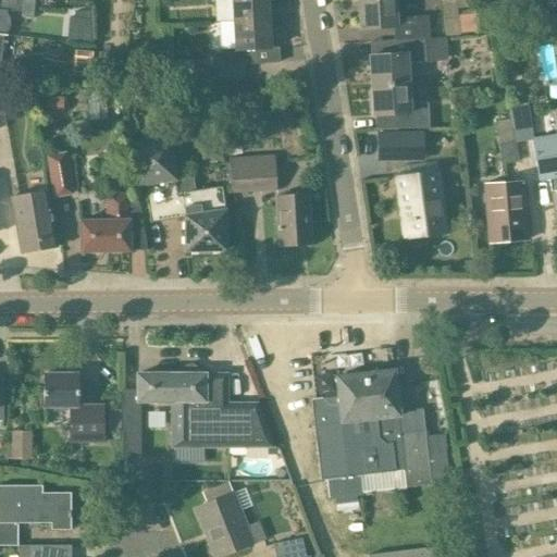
[(0,0),(0,35),(3,36),(8,31),(9,25),(9,20),(5,14),(5,11),(22,12),(23,0),(0,0)]
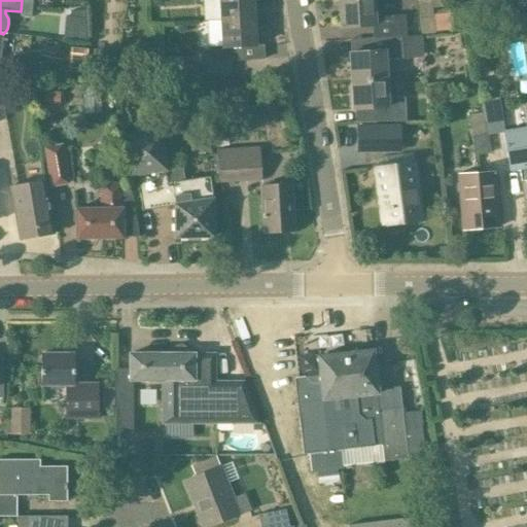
[(22,0),(21,11),(21,16),(31,18),(32,0),(22,0)]
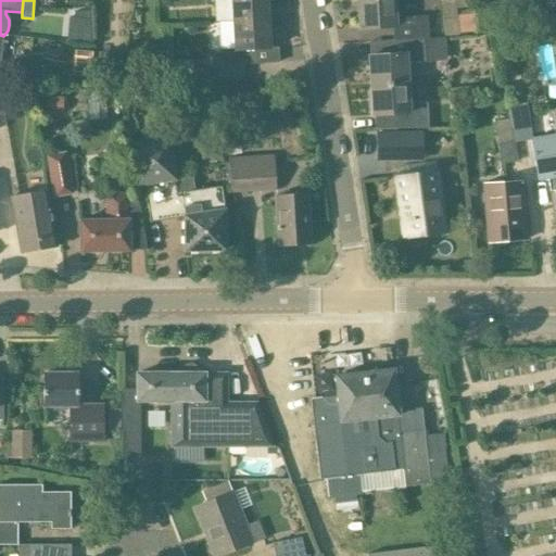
[(232,0),(234,21),(268,20),(266,0),(232,0)]
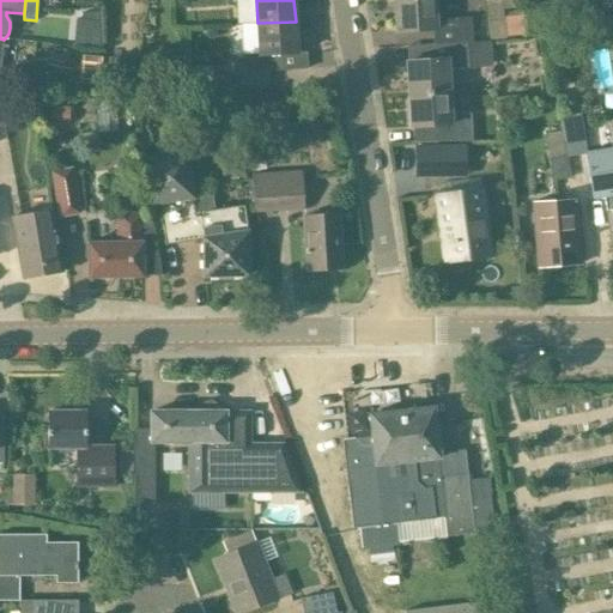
[(434,29),(435,43),(466,41),(473,41),(471,16),(437,19),(435,0),(393,0),(396,31),(434,29)]
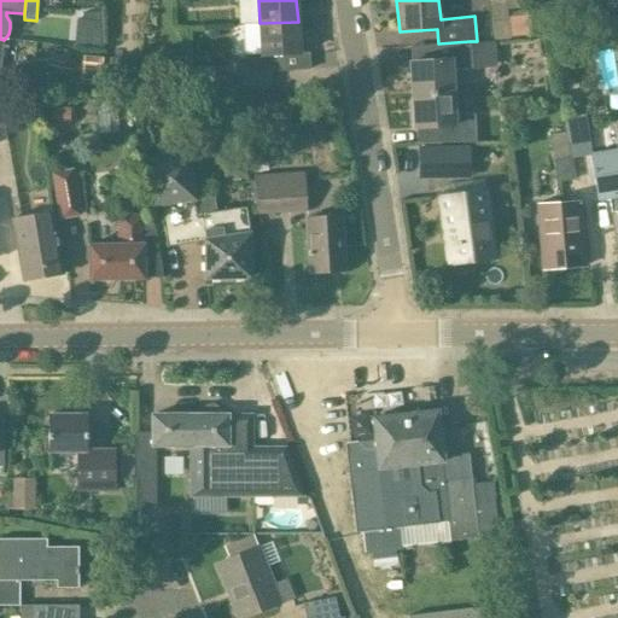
[(76,12),(77,42),(103,41),(100,11),(76,12)]
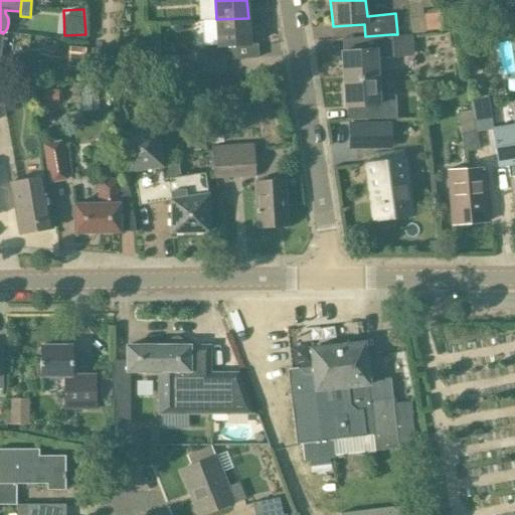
[(248,18),(216,19),(218,44),(205,45),(206,60),(237,58),(236,45),(249,44),(248,18)]
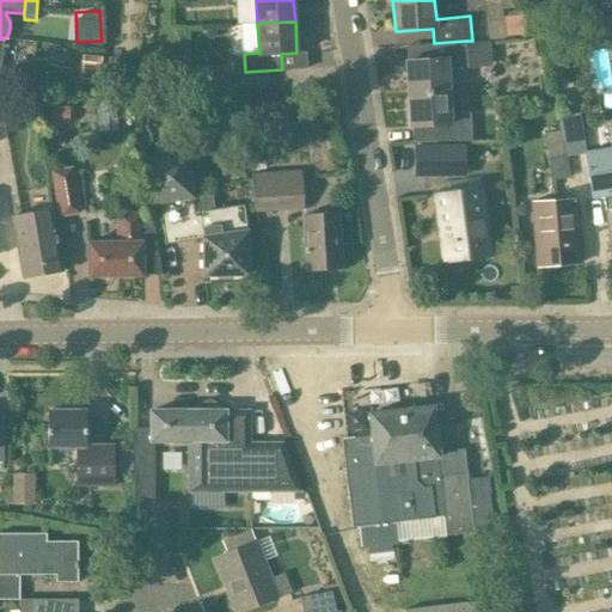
[(0,87),(1,89),(20,87),(22,72),(0,69),(4,40),(0,38),(0,87)]
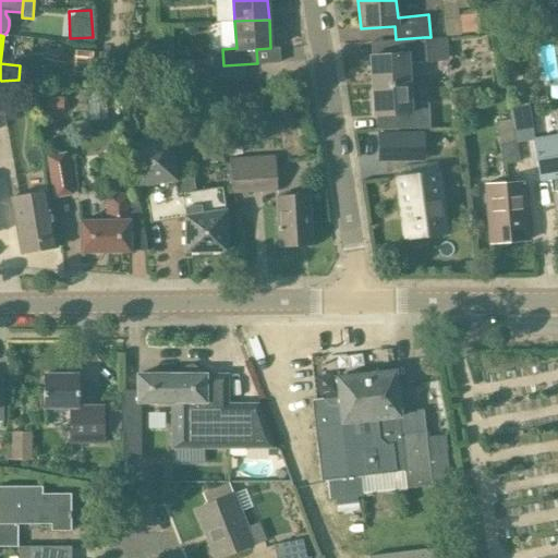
[(370,57),(372,86),(410,83),(408,62),(425,61),(424,37),(396,39),(389,39),(390,55),(370,57)]
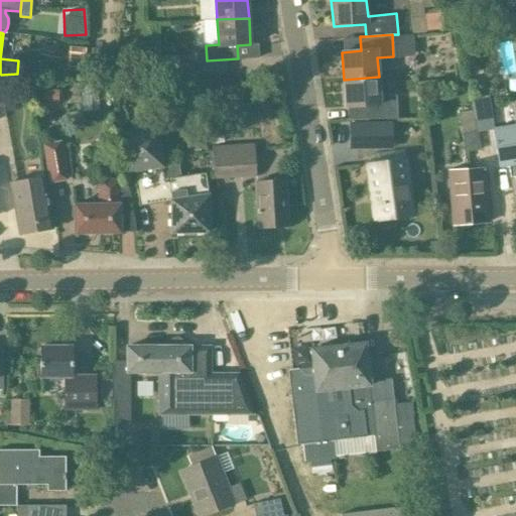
[(380,96),(379,77),(344,80),(346,107),(366,105),(367,121),(398,118),(397,95),(380,96)]
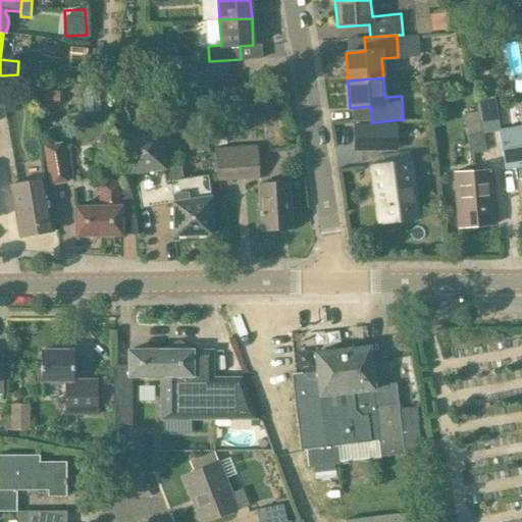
[(479,102),(483,133),(500,129),(496,100),(479,102)]
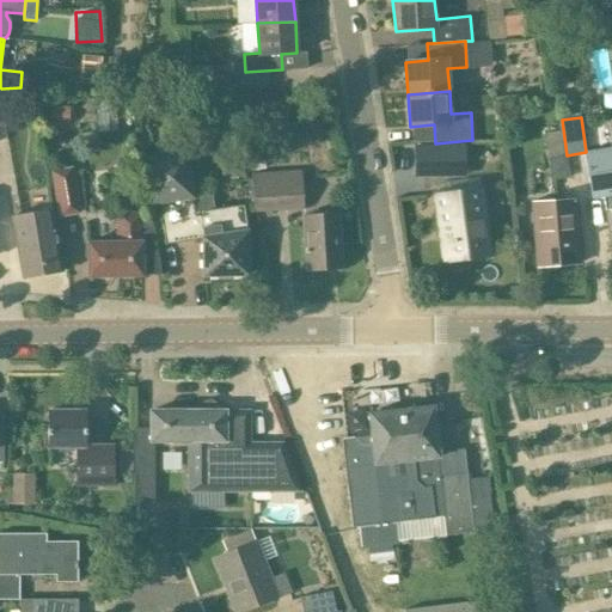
[(611,150),(585,154),(592,197),(603,196),(611,254),(611,150)]
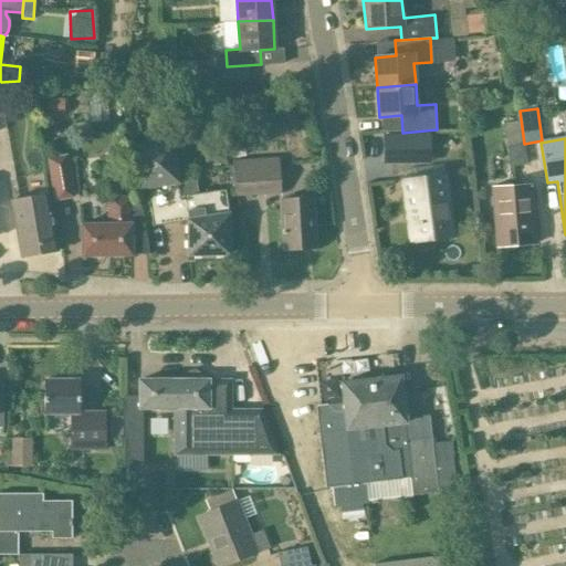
[(385,167),(416,166),(415,139),(384,140),(385,167)]
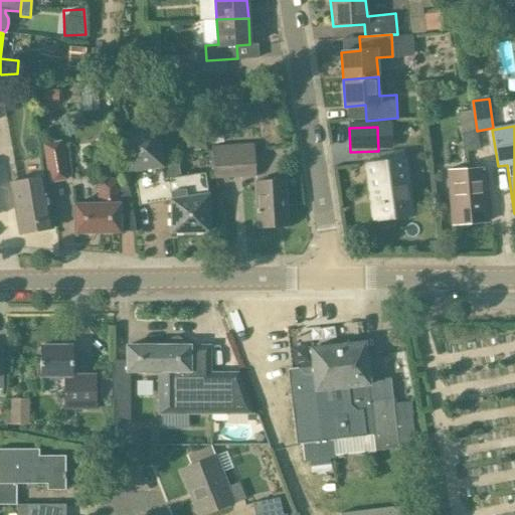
[(139,205),(151,203),(148,182),(156,180),(154,175),(162,172),(161,165),(162,165),(156,129),(124,134),(129,169),(133,168),(134,171),(139,205)]
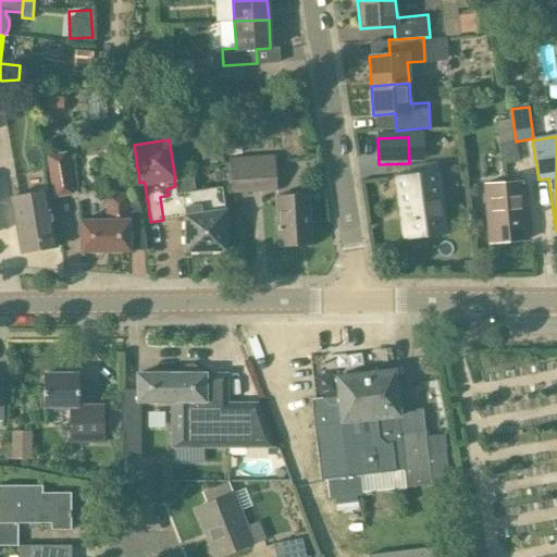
[(73,193),(65,150),(46,153),(53,196),(73,193)]
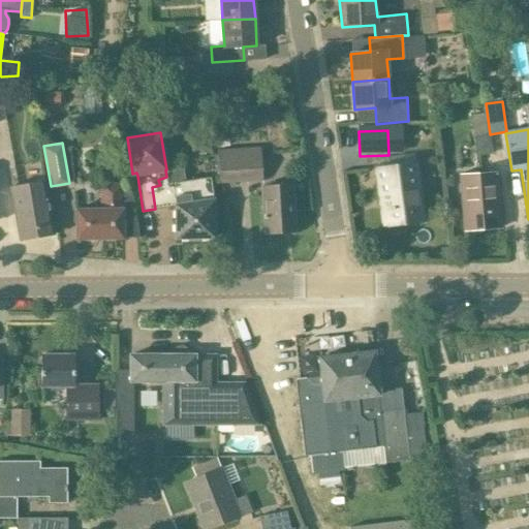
[(262,181),(260,147),(217,150),(219,184),(262,181)]
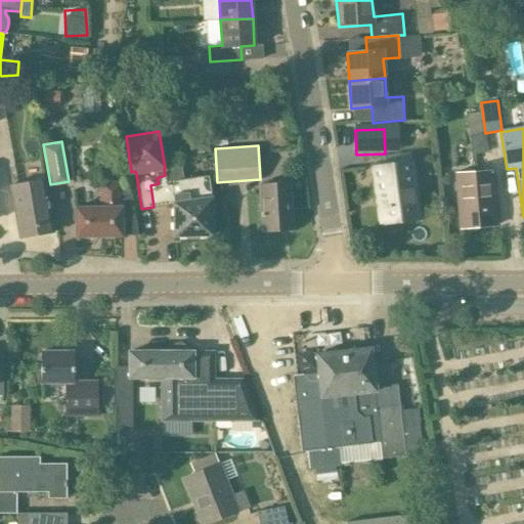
[(420,219),(412,163),(374,168),(381,224),(420,219)]
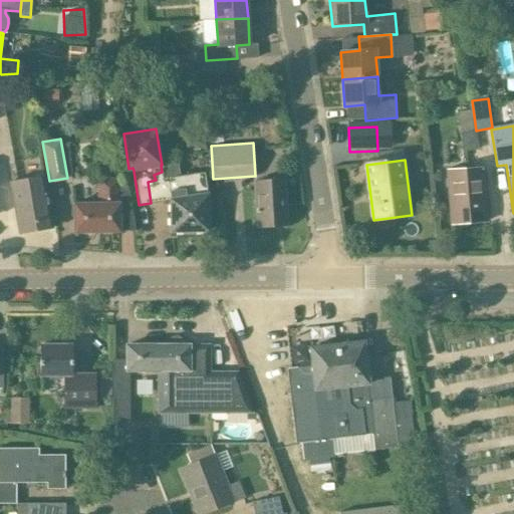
[(148,182),(151,203),(170,201),(170,231),(207,231),(207,196),(203,174),(178,178),(176,163),(162,165),(161,165),(162,172),(154,175),(156,180),(148,182)]
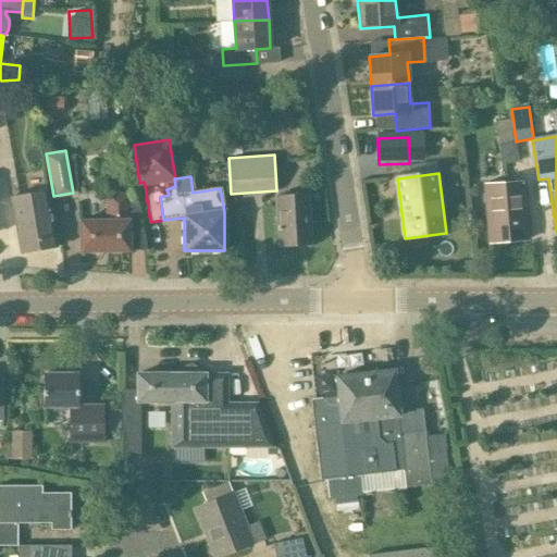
[(528,240),(522,182),(484,185),(489,244),(528,240)]
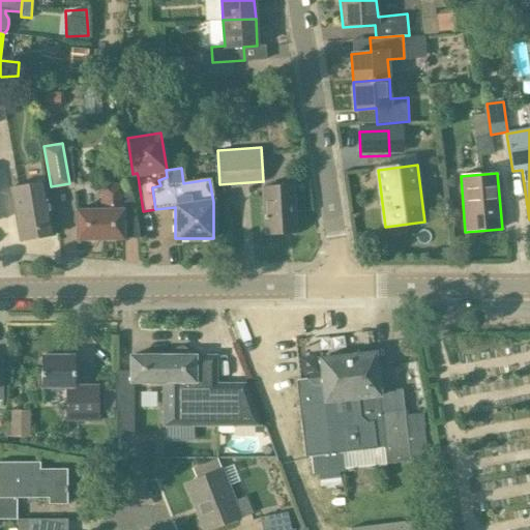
[(54,234),(45,181),(9,187),(20,240),(54,234)]
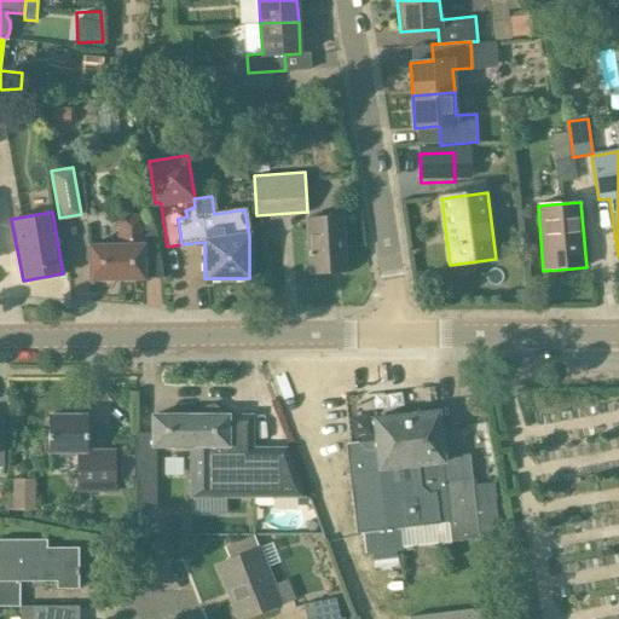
[(90,279),(144,279),(144,278),(162,277),(152,223),(143,224),(143,215),(117,215),(117,244),(90,244),(90,279)]
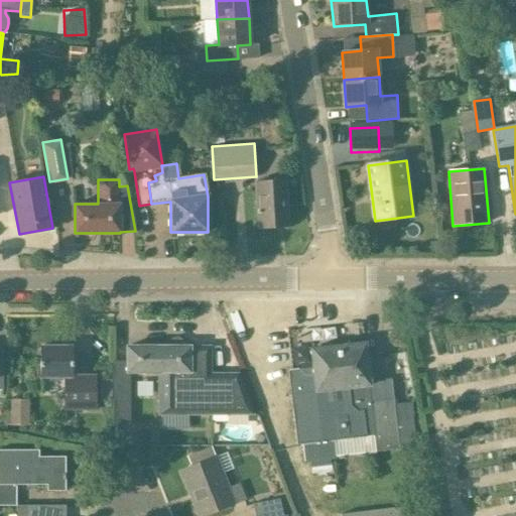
[(287,226),(285,180),(255,182),(258,228),(287,226)]
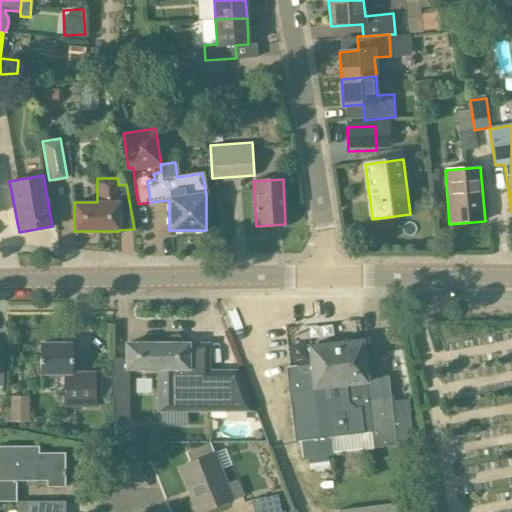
[(186,343),(182,343),(182,342),(182,341),(182,340),(181,339),(181,338),(180,338),(180,337),(179,336),(178,336),(176,335),(175,335),(174,335),(173,335),(172,335),(171,335),(170,336),(169,337),(168,338),(167,338),(166,339),(166,340),(166,341),(165,342),(165,343),(126,343),(126,359),(126,370),(130,370),(157,370),(157,411),(160,411),(187,411),(191,411),(250,411),(235,371),(208,371),(208,344),(186,344),(186,343)]
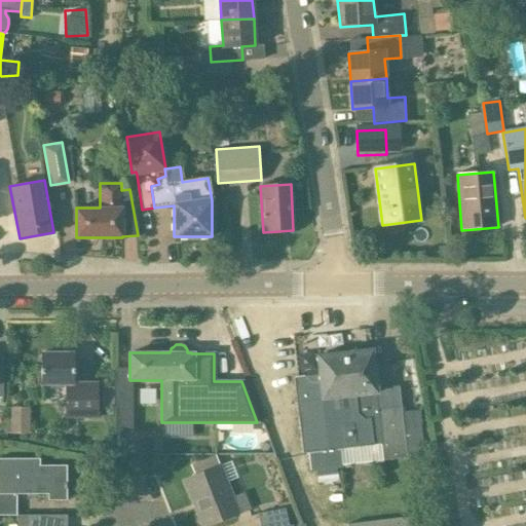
[(404,431),(401,406),(377,409),(370,349),(316,355),(318,375),(298,377),(294,377),(303,453),(381,444),(383,460),(423,455),(420,429),(404,431)]
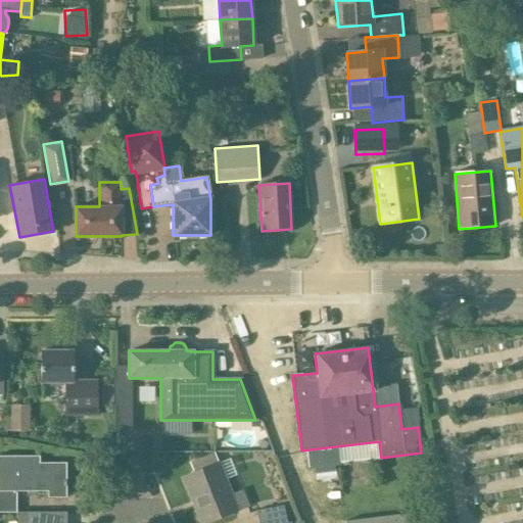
[(65,415),(79,415),(98,415),(98,381),(80,381),(73,382),(73,351),(40,351),(41,382),(65,382),(65,399),(65,415)]
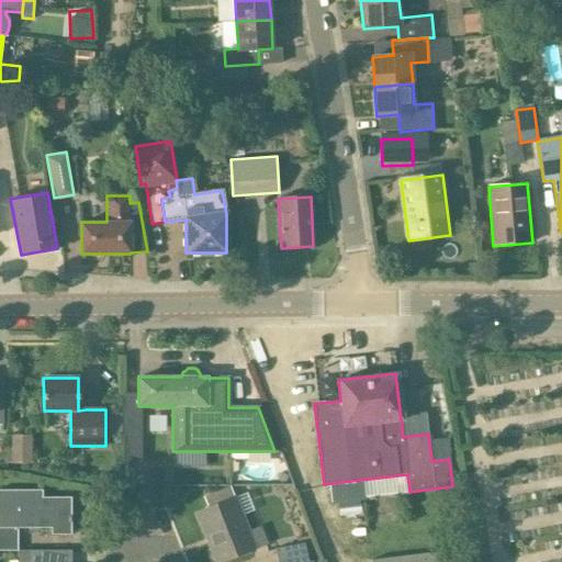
[(123,413),(122,463),(142,463),(143,413),(123,413)]
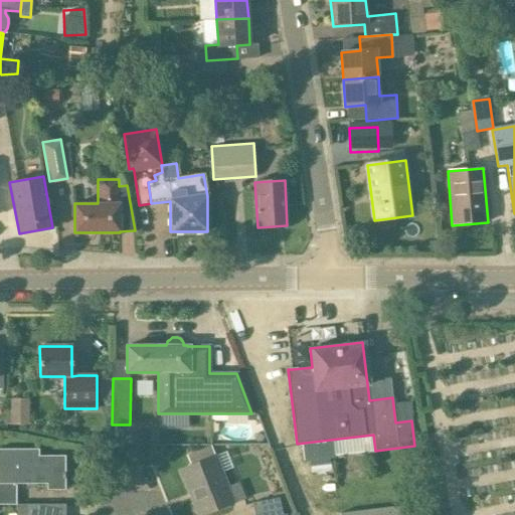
[(10,423),(30,423),(30,397),(10,397),(10,423)]
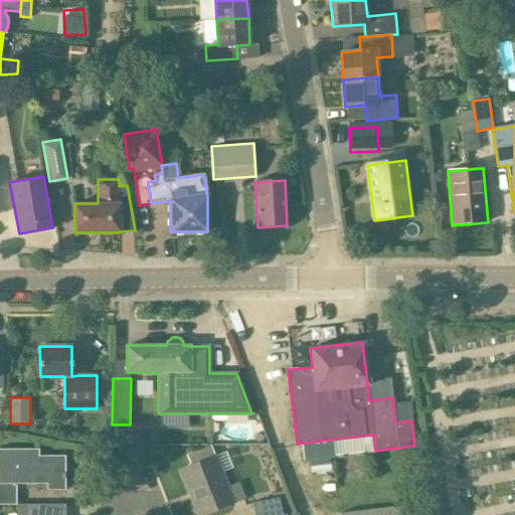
[(202,514),(243,499),(237,484),(228,488),(215,456),(210,445),(189,454),(194,464),(180,470),(189,493),(193,492),(202,514)]
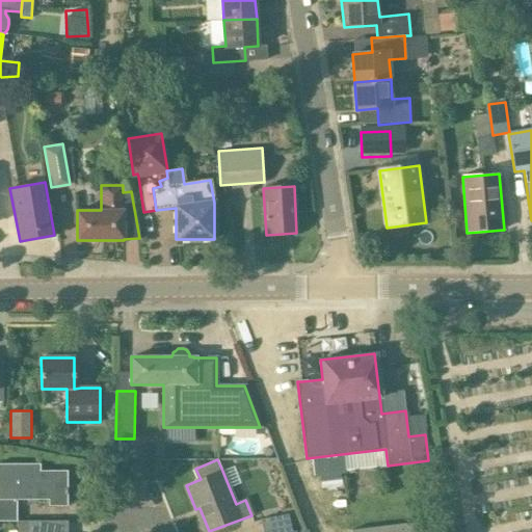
[(0,521),(17,521),(17,500),(49,500),(49,506),(68,506),(67,471),(41,471),(41,463),(0,463),(0,521)]
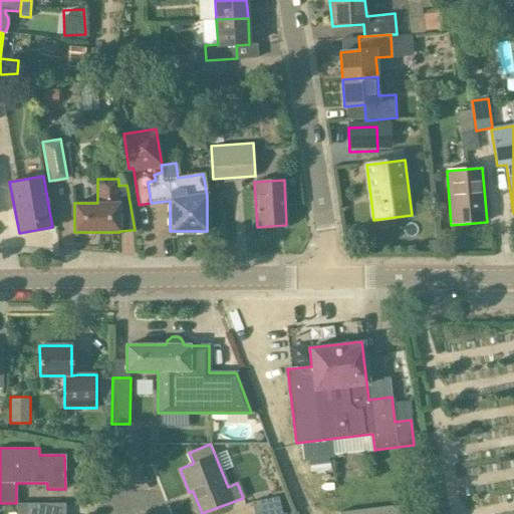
[(253,513),(282,513),(278,497),(252,503),(253,513)]
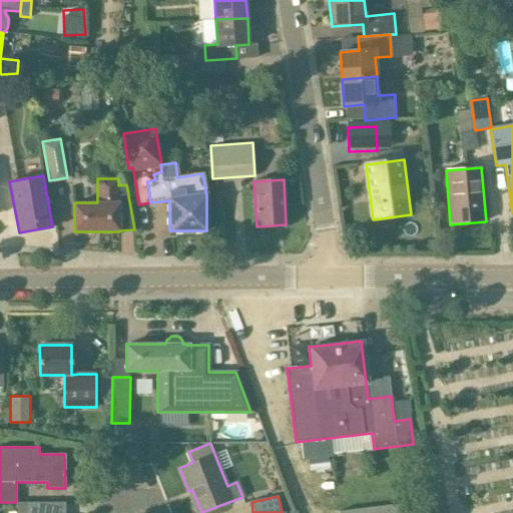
[(64,512),(64,502),(16,502),(15,512),(64,512)]
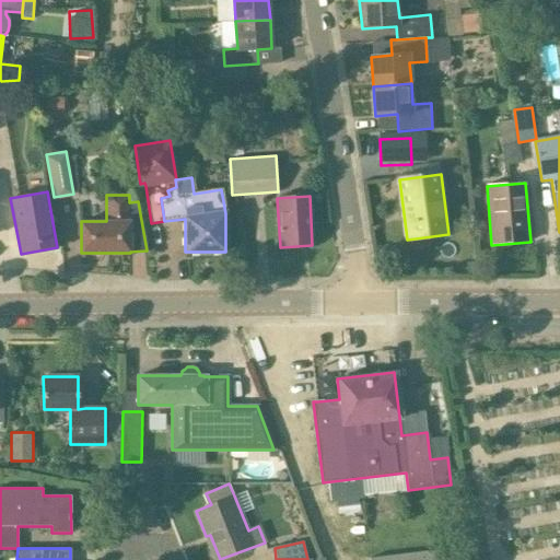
[(436,559),(435,550),(371,558),(370,559),(436,559)]
